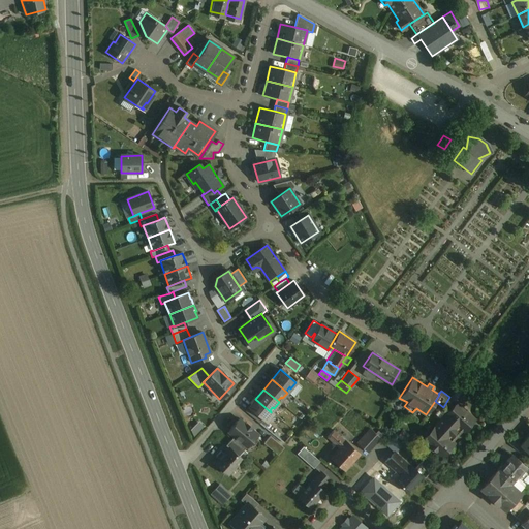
[(271,412),(255,399),(253,397),(250,401),(252,403),(249,406),(263,418),(267,422),(273,413),(271,411),(271,412)]
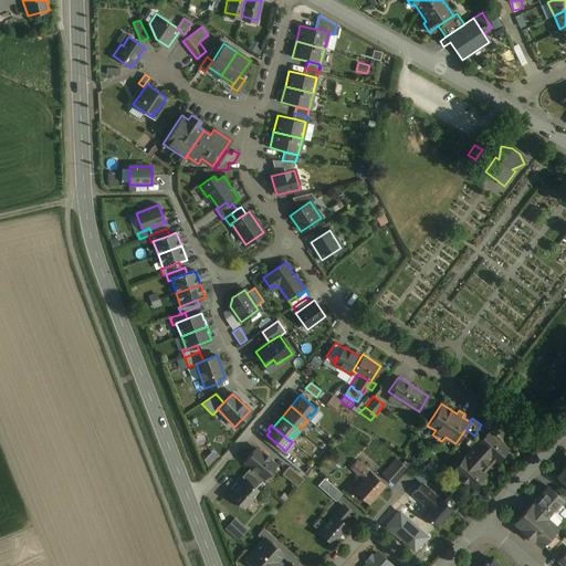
[(488,431),(481,425),(474,436),(480,440),(488,431)]
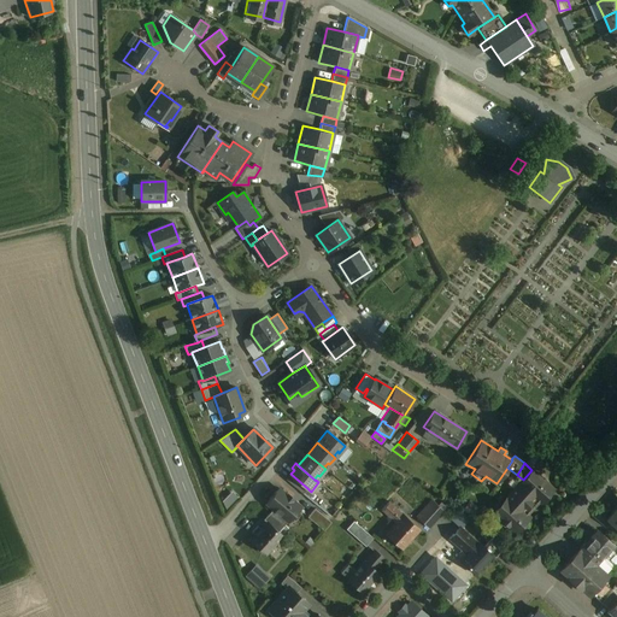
[(554,489),(533,470),(523,480),(519,485),(539,501),(541,504),(554,489)]
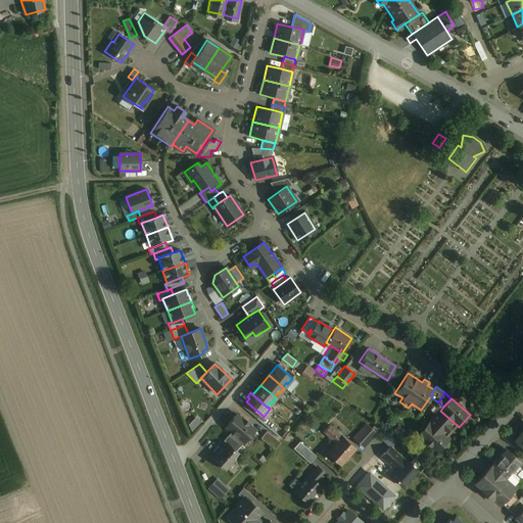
[(260,414),(246,401),(242,407),(256,418),(260,414)]
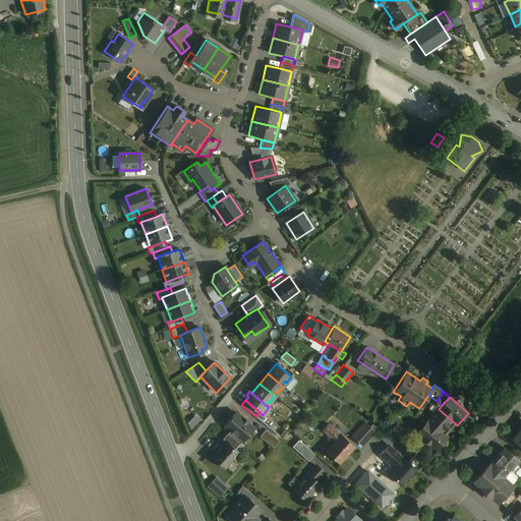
[(455,423),(439,409),(416,433),(423,440),(423,443),(425,445),(428,445),(435,450),(447,437),(445,435),(445,431),(451,423),(455,423)]
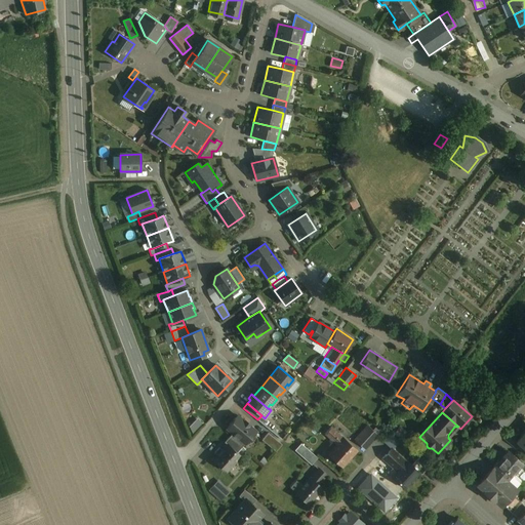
[(244,420),(237,415),(227,429),(232,433),(244,443),(255,431),(248,425),(249,425),(244,420)]
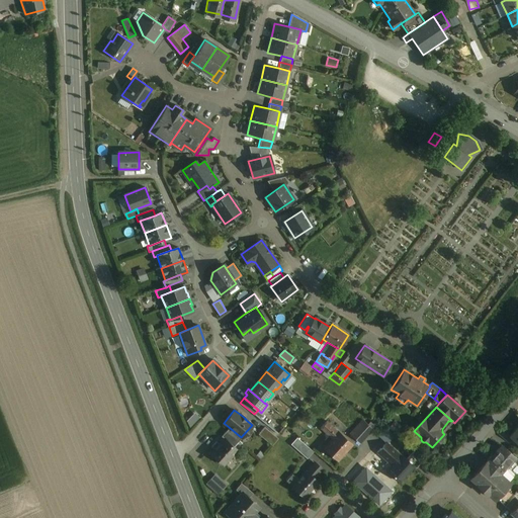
[(338,432),(327,421),(320,428),(332,438),(338,432)]
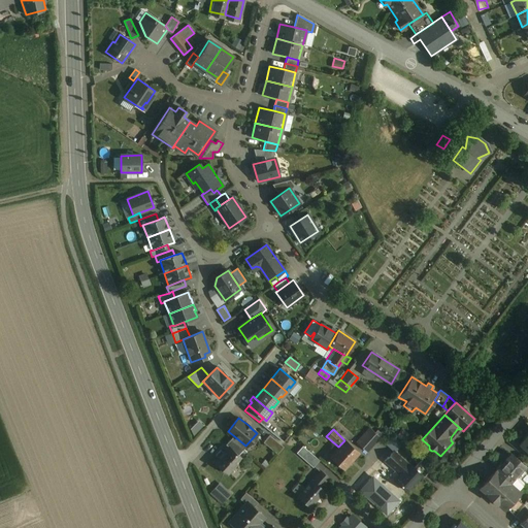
[(374,433),(369,429),(357,443),(366,452),(380,437),(374,433)]
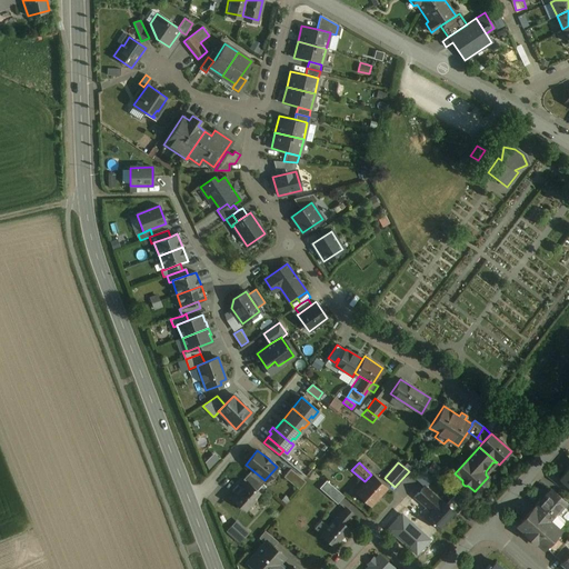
[(446,473),(431,462),(426,469),(440,480),(446,473)]
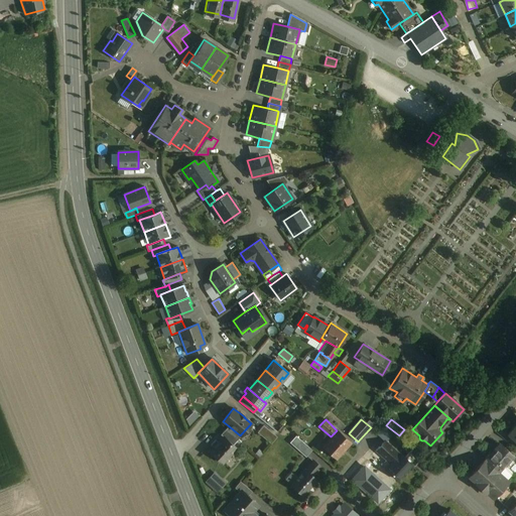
[(515,423),(511,429),(507,434),(515,442),(515,423)]
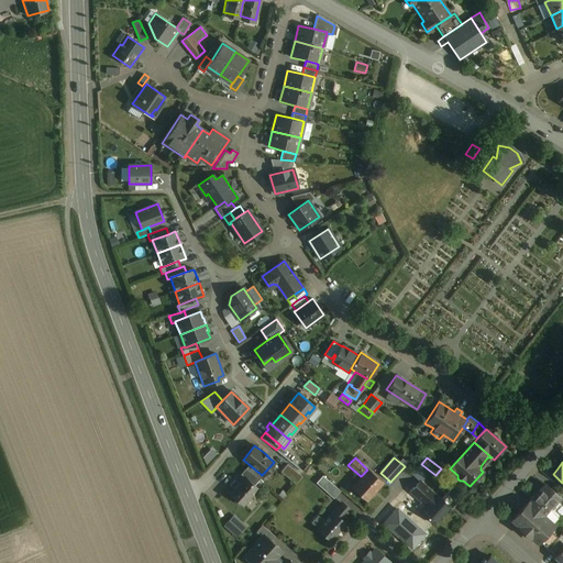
[(262,475),(249,464),(246,467),(258,479),(262,475)]
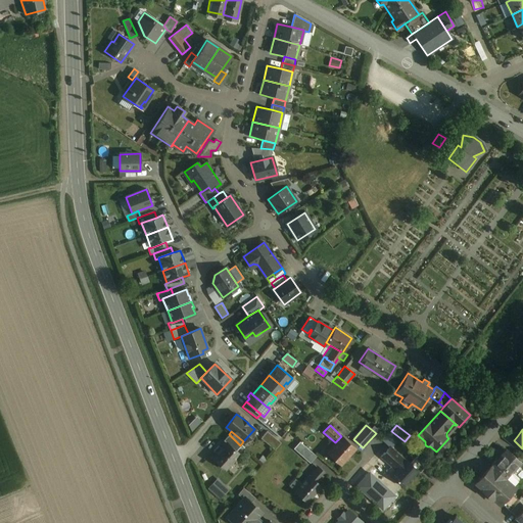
[(281,442),(267,431),(260,438),(275,449),(281,442)]
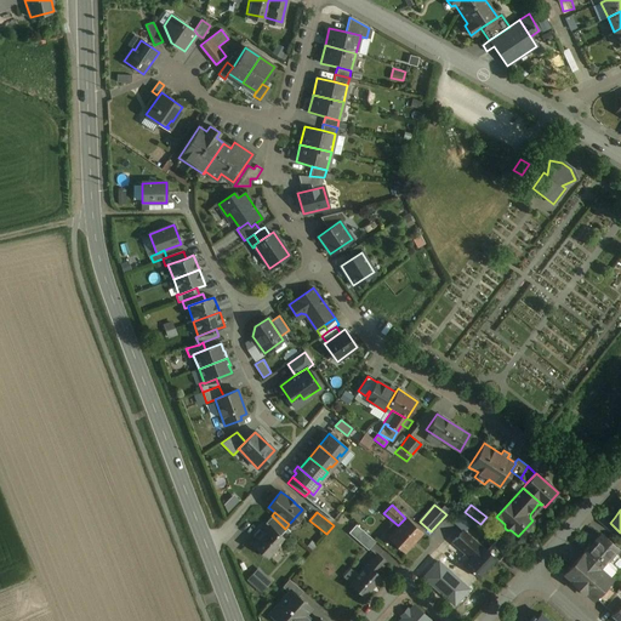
[(285,529),(272,516),(266,523),(268,525),(269,525),(280,534),(284,529),(285,529)]
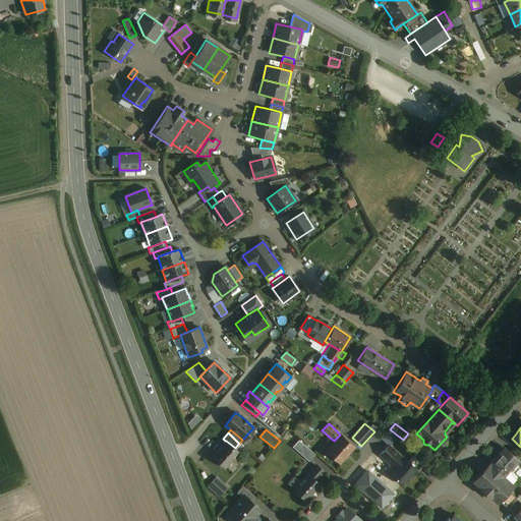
[(354,447),(340,435),(334,441),(325,451),(339,464),(354,447)]
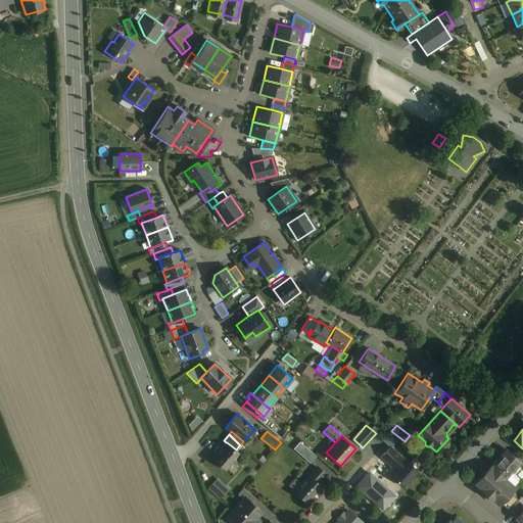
[(397,438),(377,462),(391,475),(405,461),(401,458),(410,449),(397,438)]
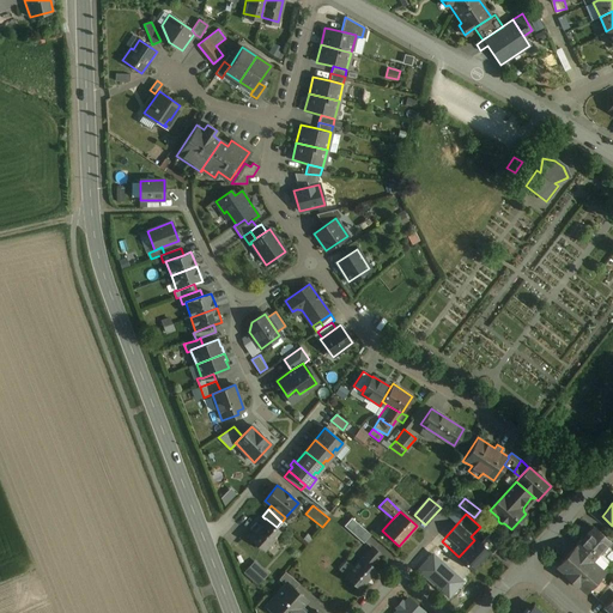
[(277,527),(266,519),(265,519),(249,536),(263,551),(280,532),(277,527)]
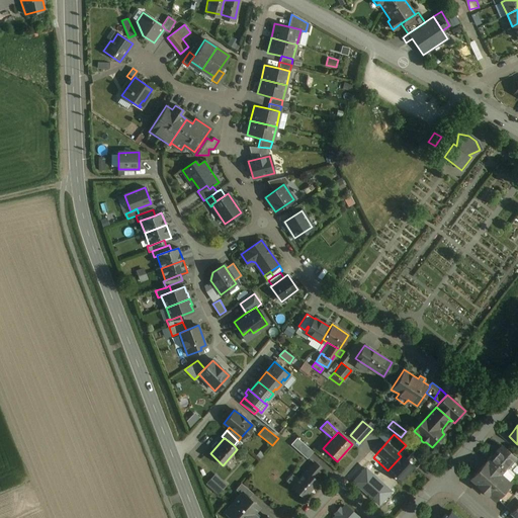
[(313,452),(296,438),(290,444),(307,458),(313,452)]
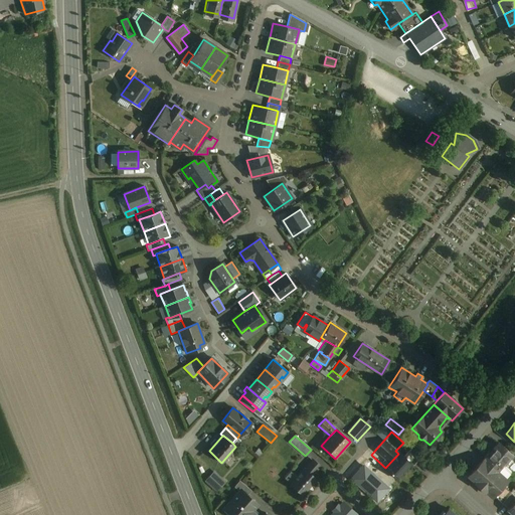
[(511,455),(498,443),(483,459),(490,465),(496,471),(502,464),(501,463),(509,454),(511,455)]
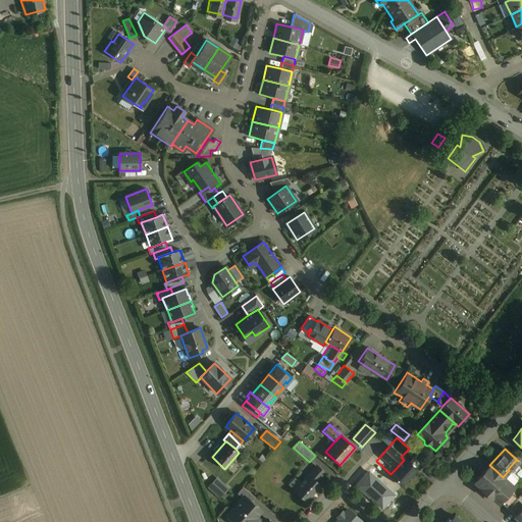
[(426,463),(417,455),(410,463),(417,470),(416,470),(419,472),(426,463)]
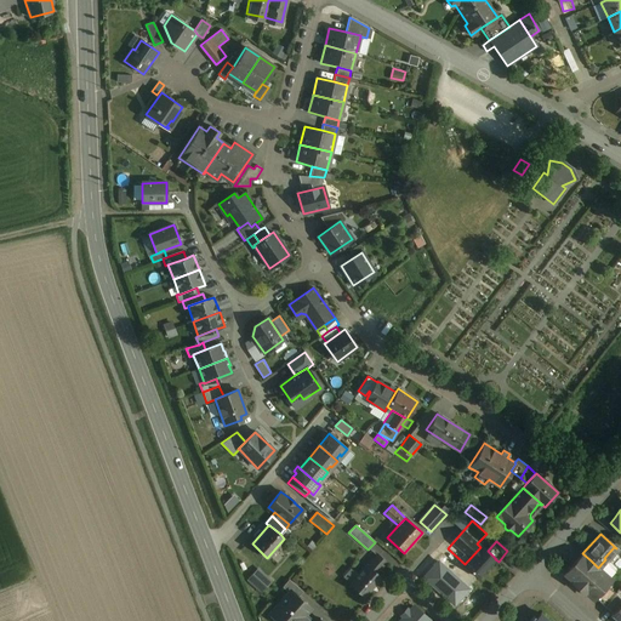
[(488,551),(482,546),(480,547),(465,564),(465,565),(478,579),(495,559),(496,559),(488,551)]
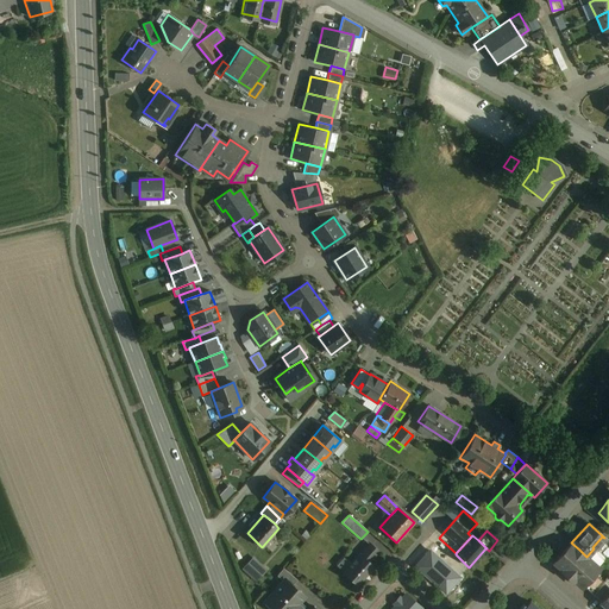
[(378,551),(370,544),(360,554),(369,562),(378,551)]
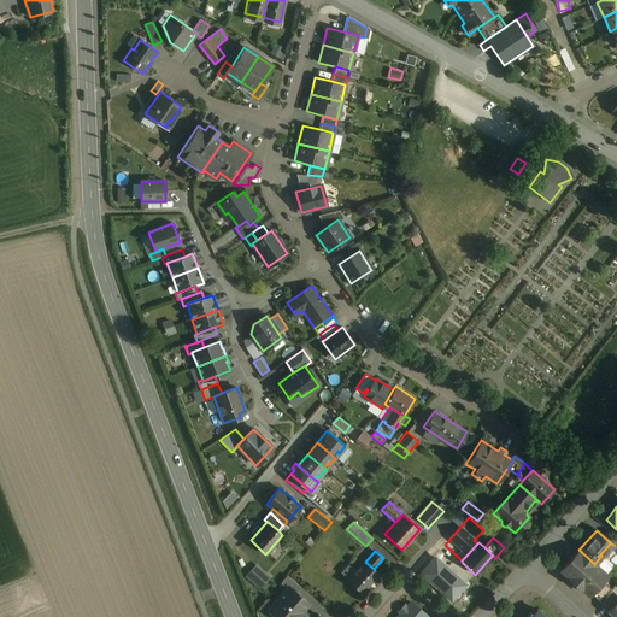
[(580,551),(563,569),(570,575),(587,557),(580,551)]
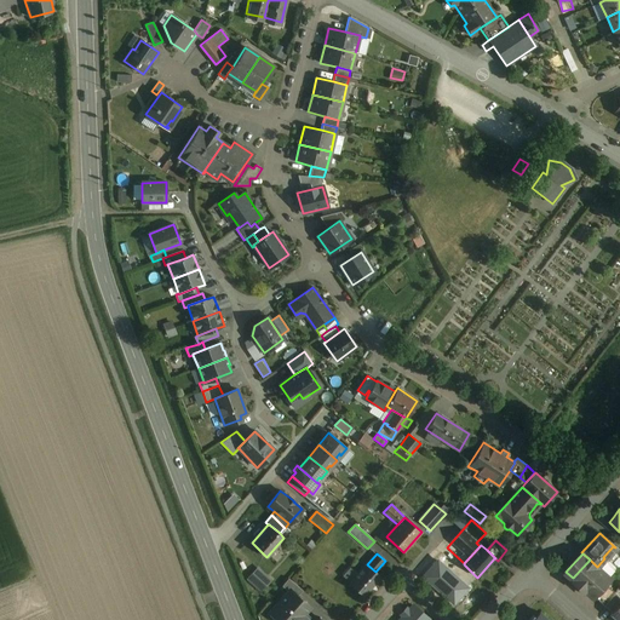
[(597,567),(590,560),(573,578),(572,580),(591,597),(604,584),(609,578),(597,567)]
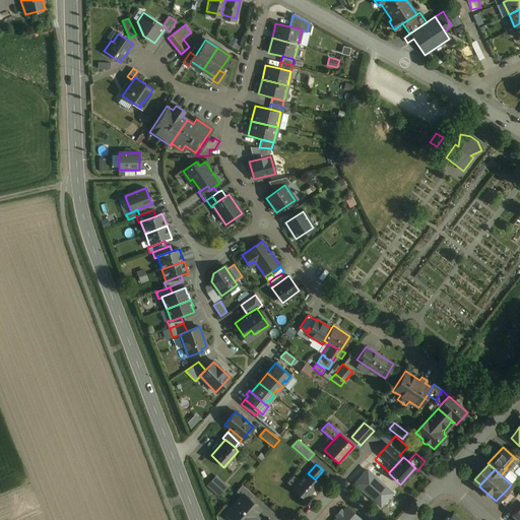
[(307,472),(293,489),(305,500),(319,483),(315,479),(308,473),(307,472)]
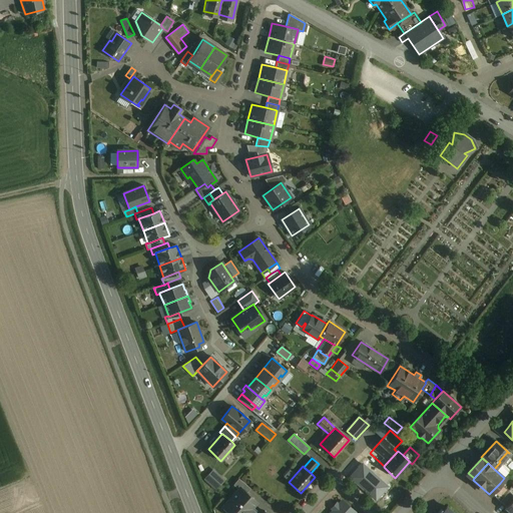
[(219,484),(208,474),(204,479),(215,489),(219,484)]
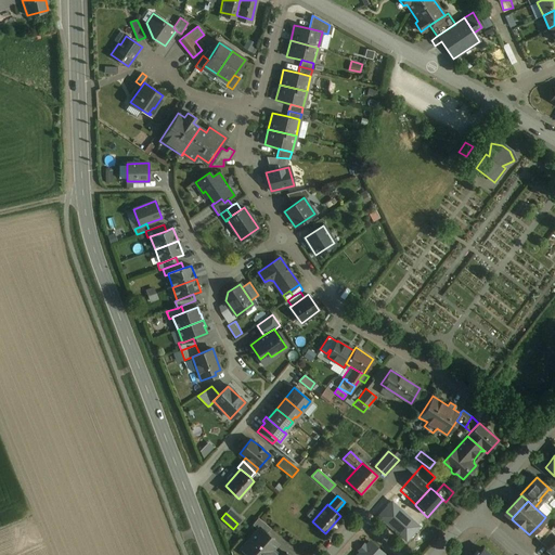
[(270,528),(258,518),(253,525),(258,529),(259,528),(267,533),(270,528)]
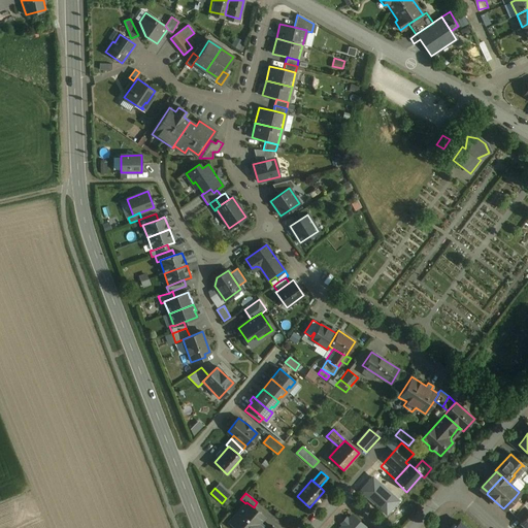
[(525,506),(515,497),(505,507),(516,517),(525,506)]
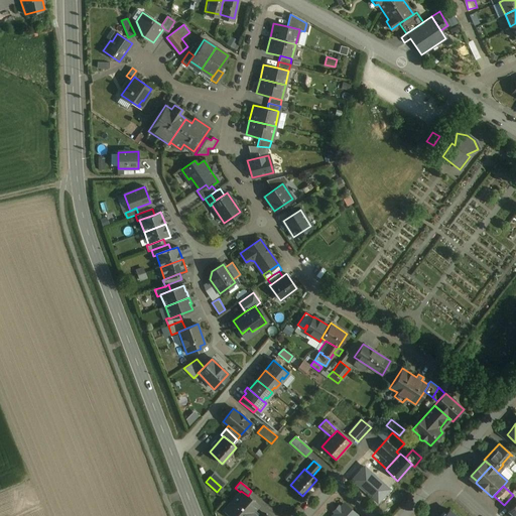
[(248,496),(241,491),(240,492),(229,505),(236,512),(232,515),(248,515),(251,513),(258,505),(248,496)]
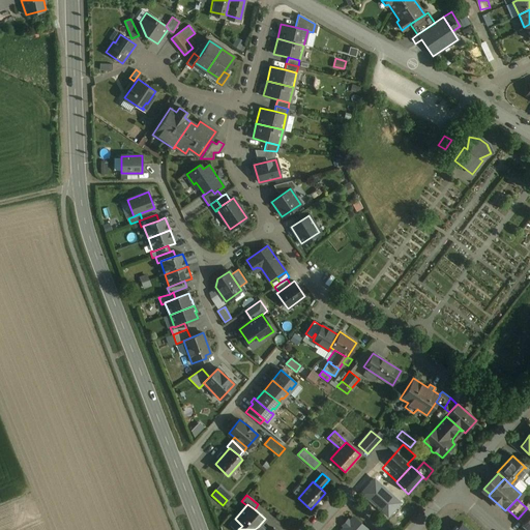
[(529,514),(529,510),(527,508),(518,519),(523,524),(529,514)]
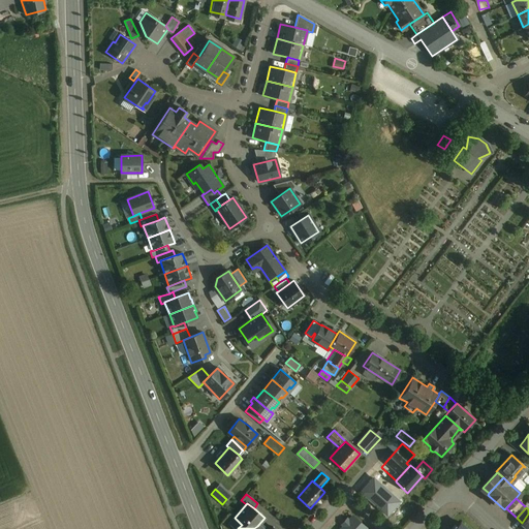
[(352,518),(349,522),(344,526),(342,528),(364,528),(365,528),(352,518)]
